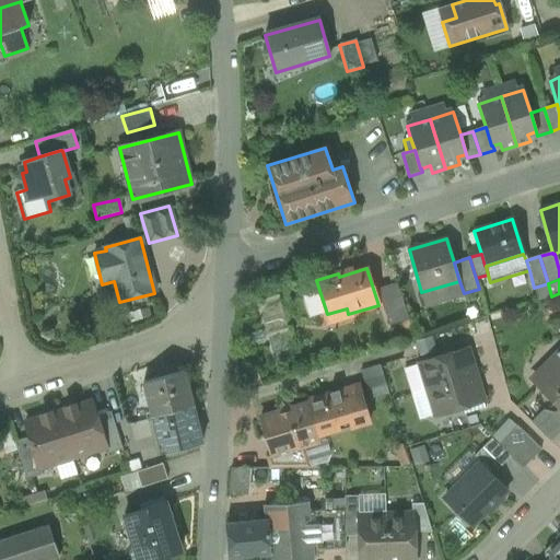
[(424,304),(464,293),(459,281),(421,292),(424,304)]
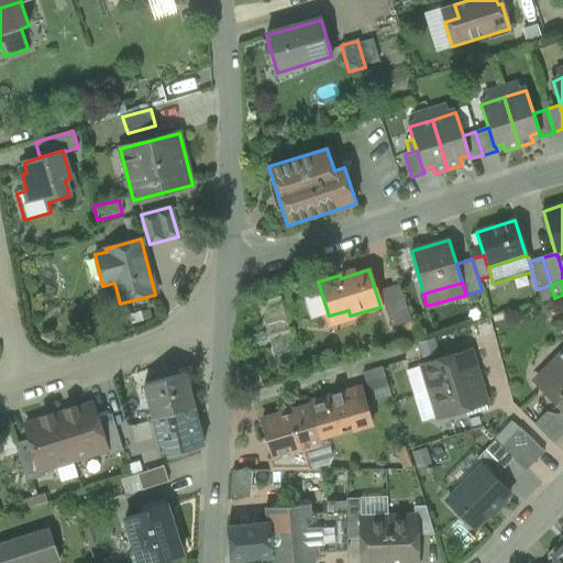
[(400,285),(386,289),(389,301),(384,302),(392,326),(393,326),(393,324),(409,319),(409,320),(410,320),(400,285)]
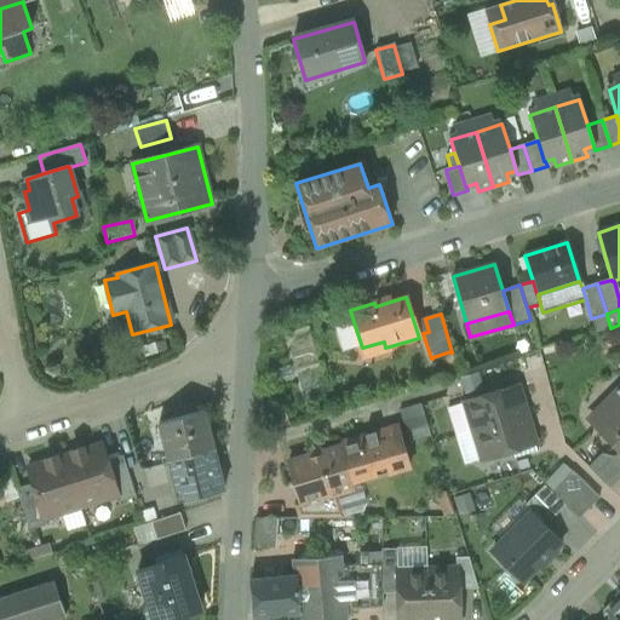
[(610,328),(607,314),(591,319),(596,333),(610,328)]
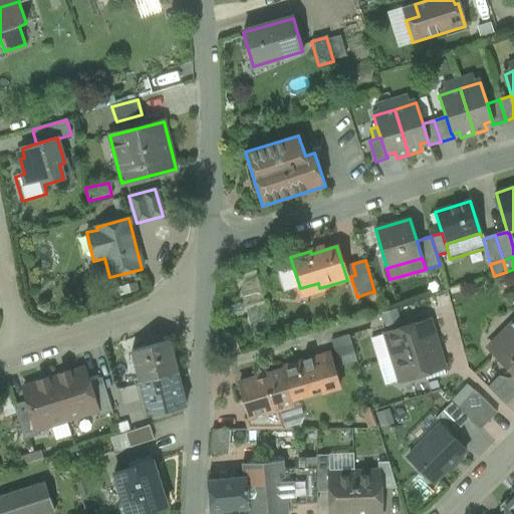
[(430,295),(432,310),(448,307),(445,293),(430,295)]
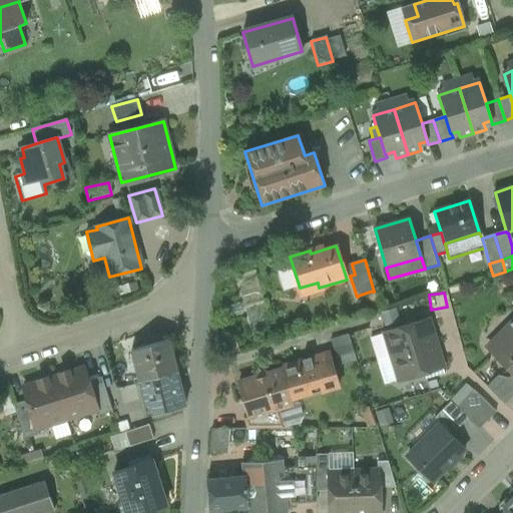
[(427,320),(385,333),(392,357),(435,344),(427,320)]
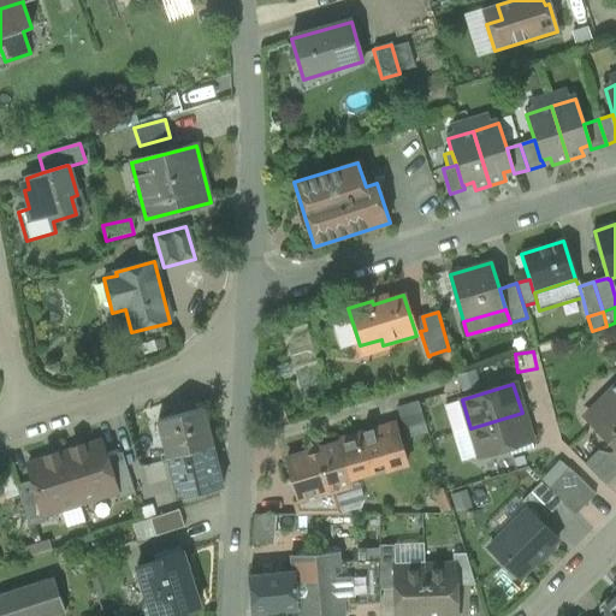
[(615,386),(615,388),(612,385),(608,390),(611,392),(584,420),(615,451),(615,386)]
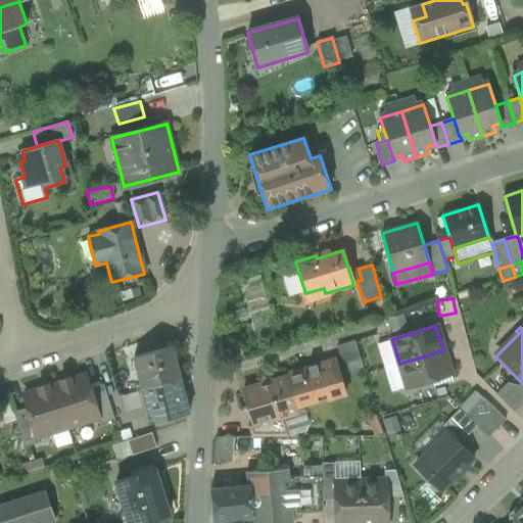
[(388,367),(399,364),(392,339),(381,342),(388,367)]
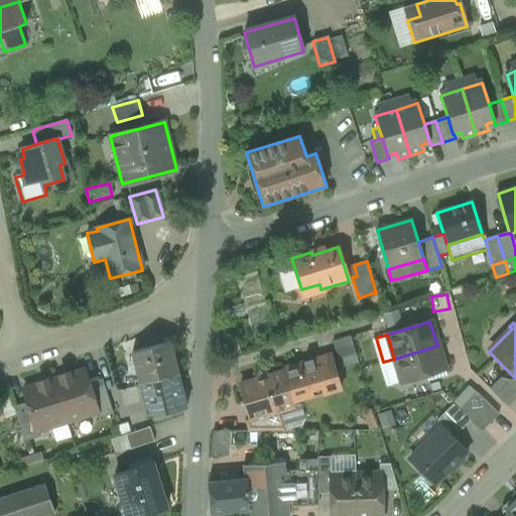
[(169,343),(132,354),(139,380),(135,381),(136,385),(178,375),(169,343)]
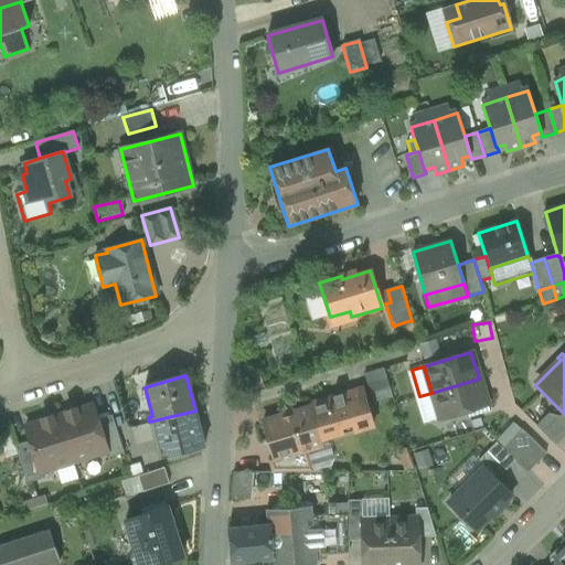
[(479,379),(432,393),(440,419),(487,405),(479,379)]
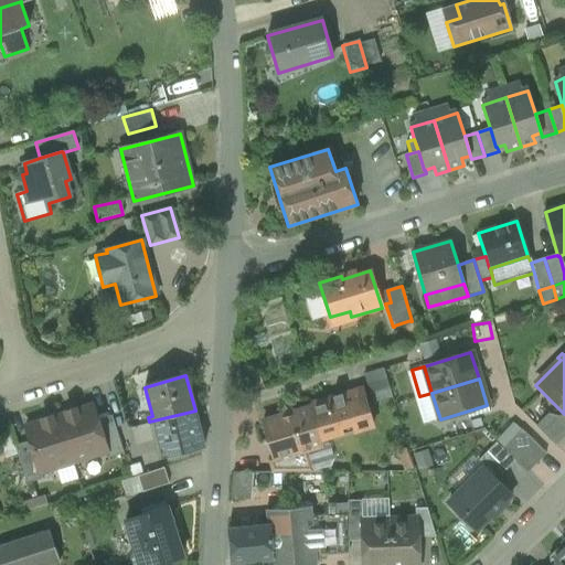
[(361,388),(311,403),(309,408),(319,439),(341,433),(339,426),(352,423),(355,432),(373,426),(361,388)]
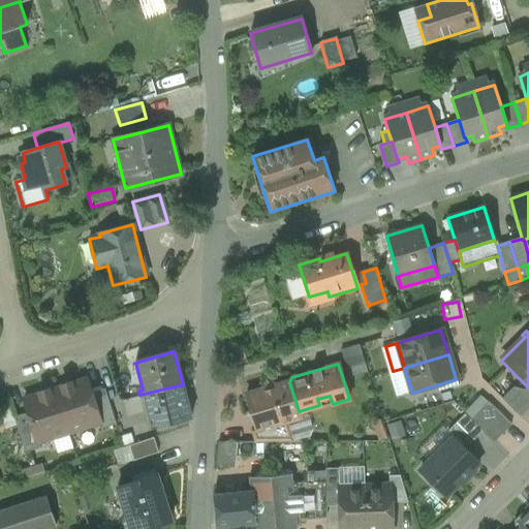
[(412,393),(404,368),(393,371),(401,397),(412,393)]
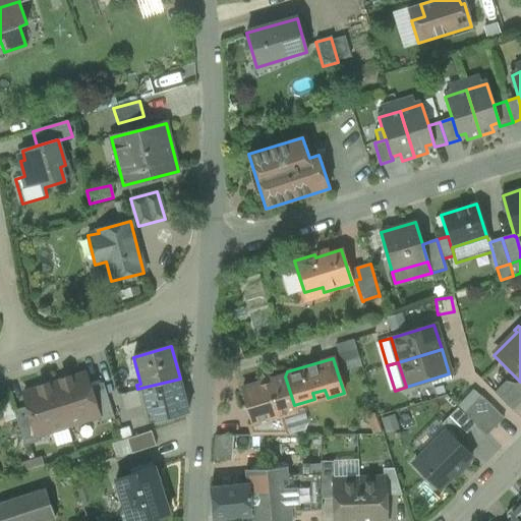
[(85,373),(70,379),(69,377),(60,380),(60,382),(54,384),(67,426),(98,417),(99,416),(90,388),(85,373)]
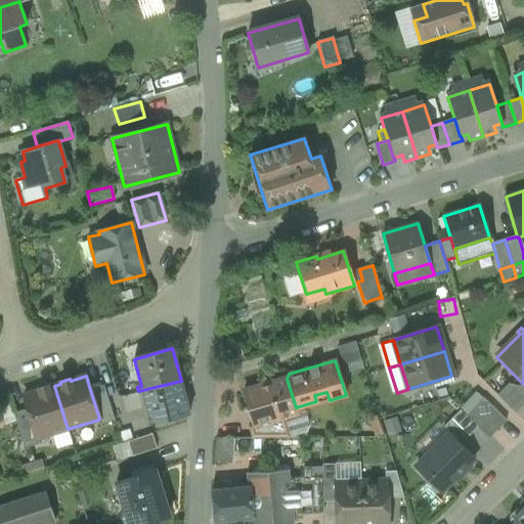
[(287,379),(273,383),(269,379),(260,382),(258,387),(244,391),(253,425),(254,427),(284,418),(297,413),(296,407),(287,379)]
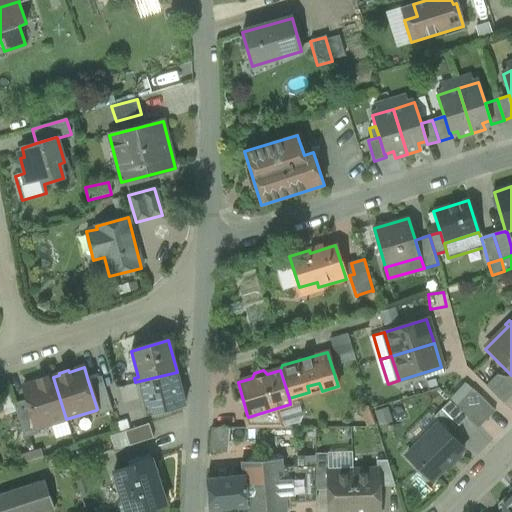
[(177,372),(135,382),(135,383),(139,382),(147,414),(185,404),(177,372)]
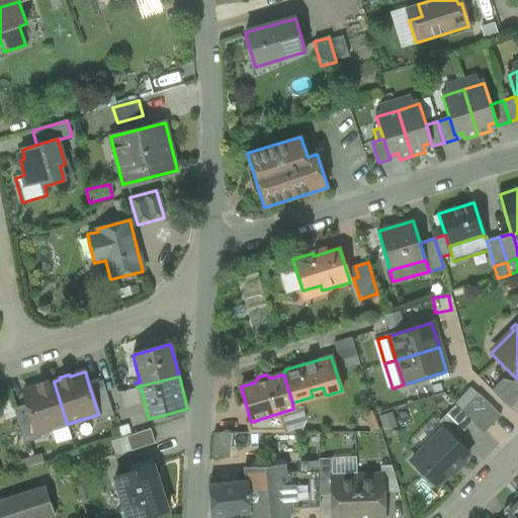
[(512,382),(502,379),(492,391),(509,408),(517,398),(517,379),(516,378),(512,382)]
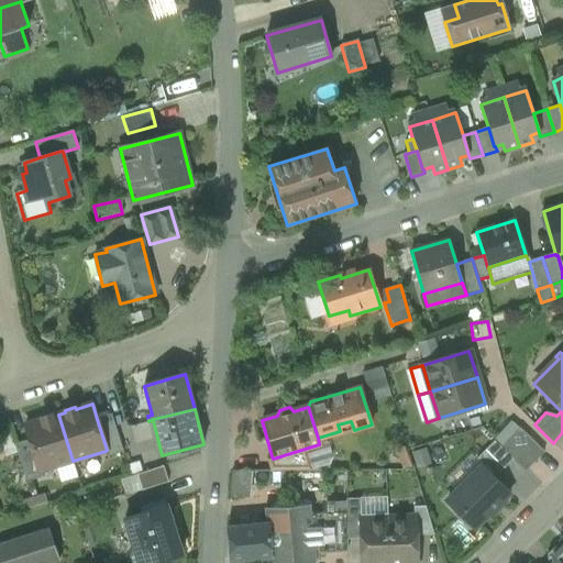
[(51,415),(41,418),(42,420),(25,424),(30,440),(40,471),(41,471),(73,461),(58,415),(52,417),(51,415)]
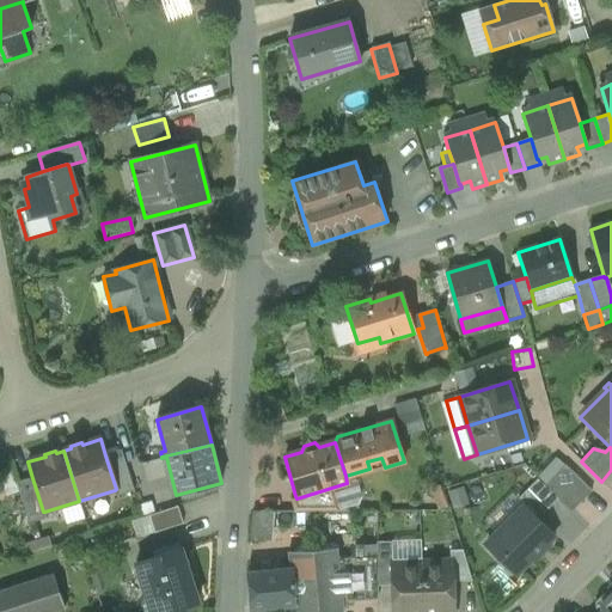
[(121,451),(105,456),(116,489),(115,490),(117,496),(134,491),(121,451)]
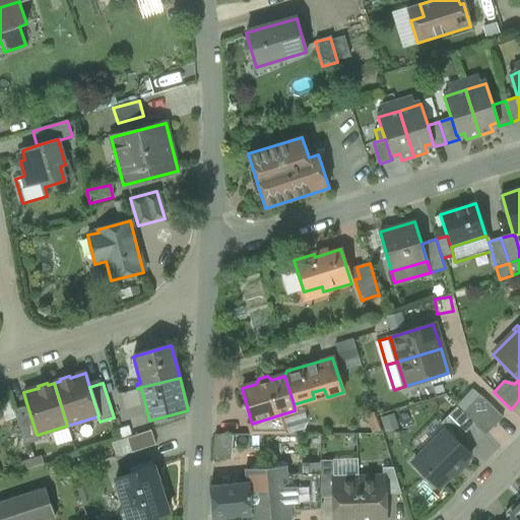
[(471,404),(480,395),(474,390),(458,408),(463,413),(471,404)]
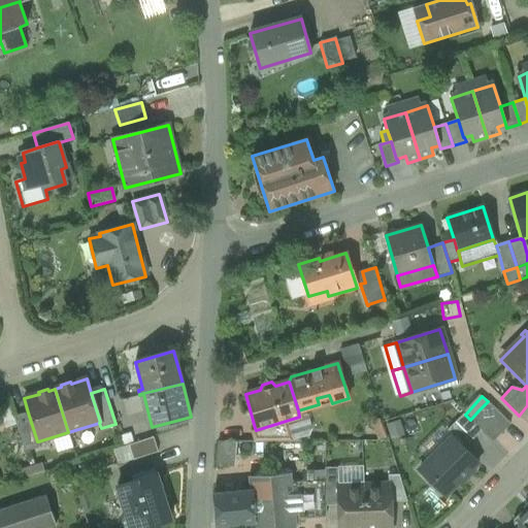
[(509,424),(488,401),(479,410),(501,432),(509,424)]
